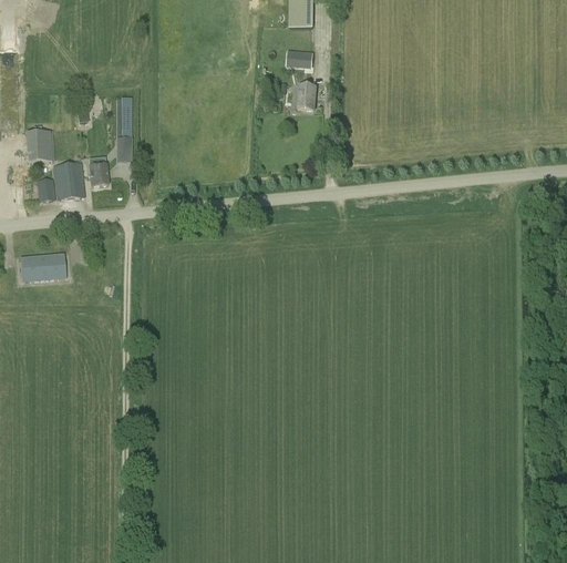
[(288,0),(288,27),(312,27),(312,0),(288,0)]
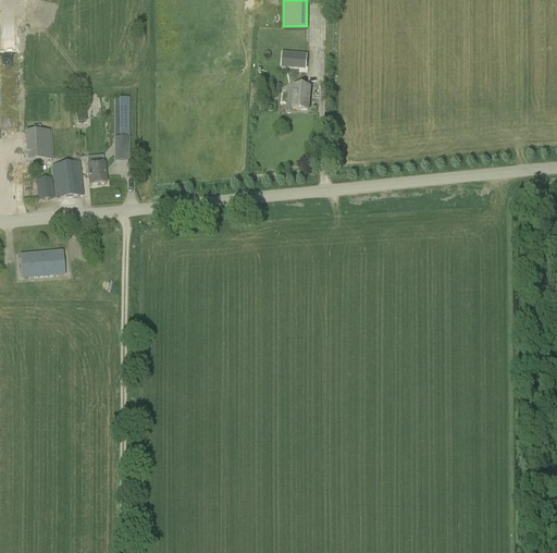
[(308,65),(308,52),(282,51),(282,64),(308,65)]
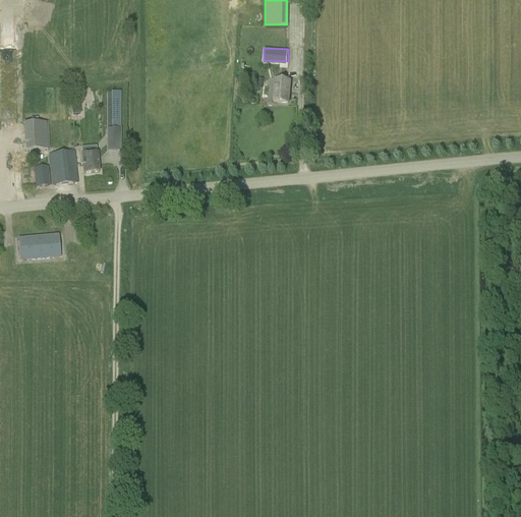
[(275,77),(273,99),(288,100),(290,78),(275,77)]
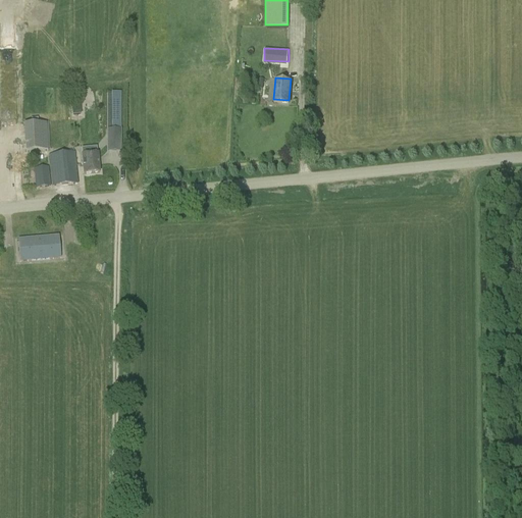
[(121,139),(121,89),(111,89),(111,125),(107,125),(107,139),(121,139)]
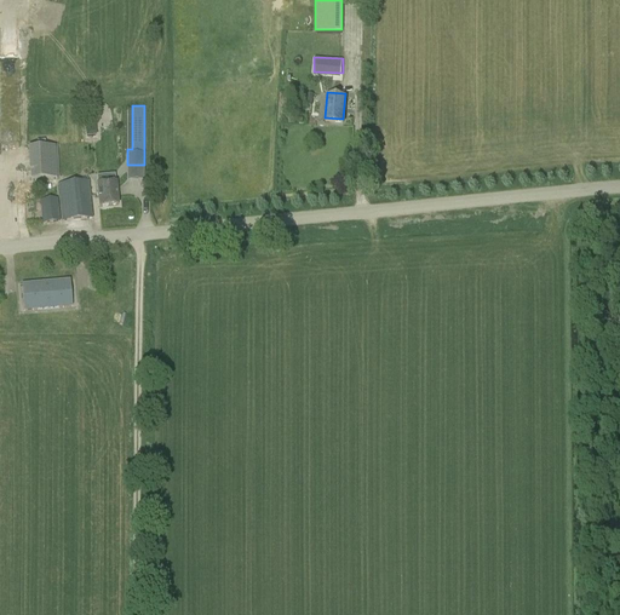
[(95,110),(85,111),(86,132),(96,132),(95,110)]
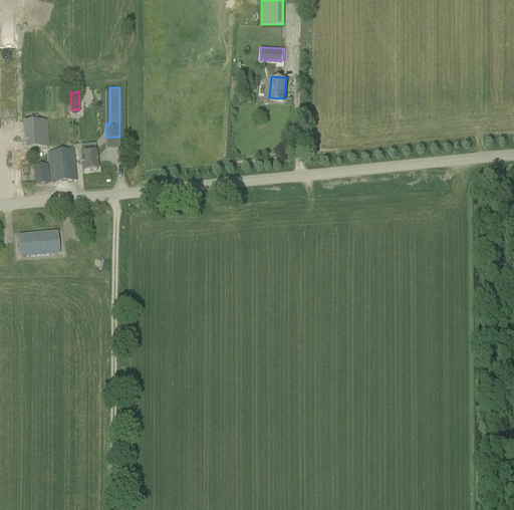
[(26,145),(49,144),(48,116),(25,117),(26,145)]
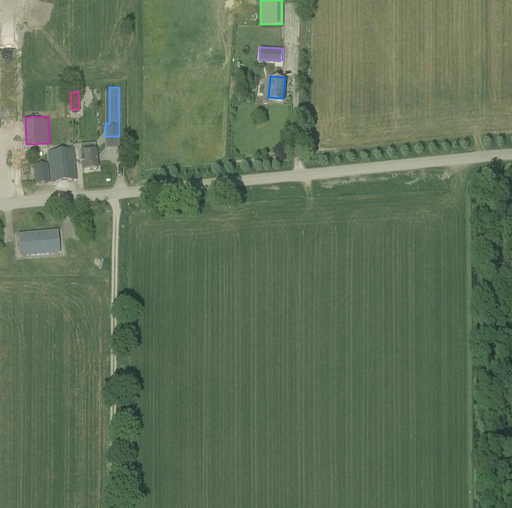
[(73,146),(48,149),(51,178),(76,176),(73,146)]
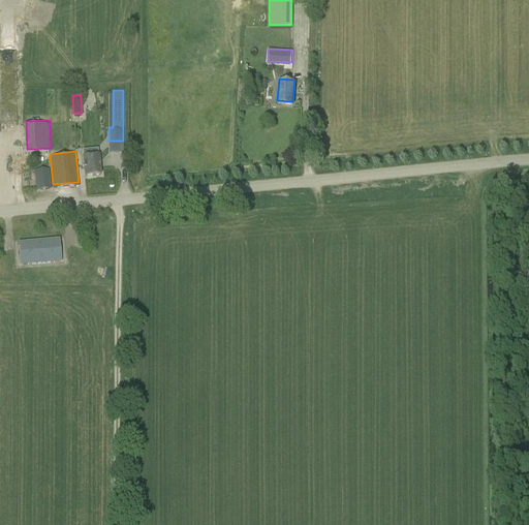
[(98,152),(83,153),(85,173),(100,172),(98,152)]
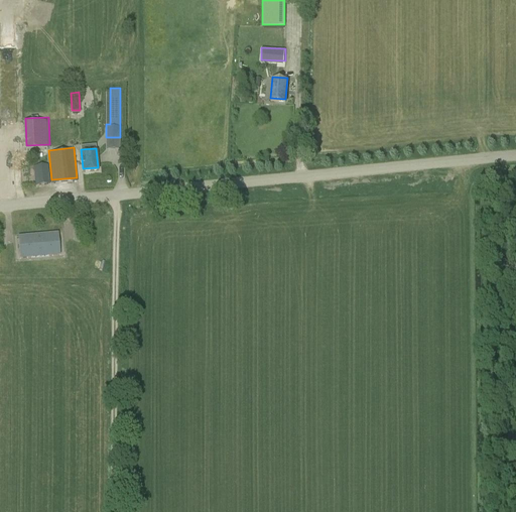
[(47,162),(33,163),(35,181),(49,180),(47,162)]
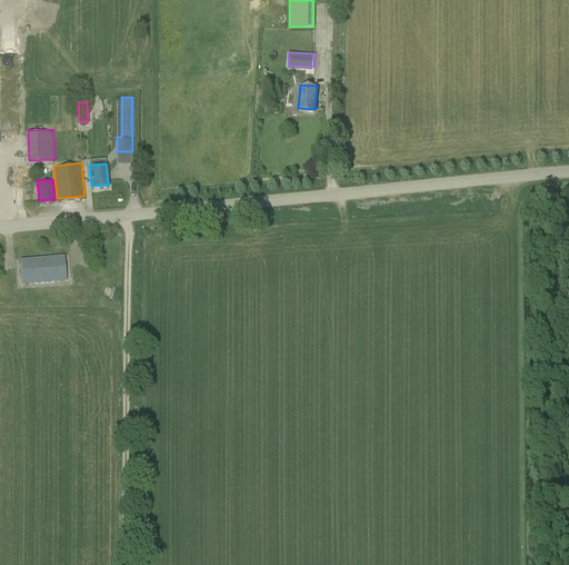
[(53,274),(66,273),(63,254),(19,257),(21,276),(33,275),(33,280),(53,279),(53,274)]
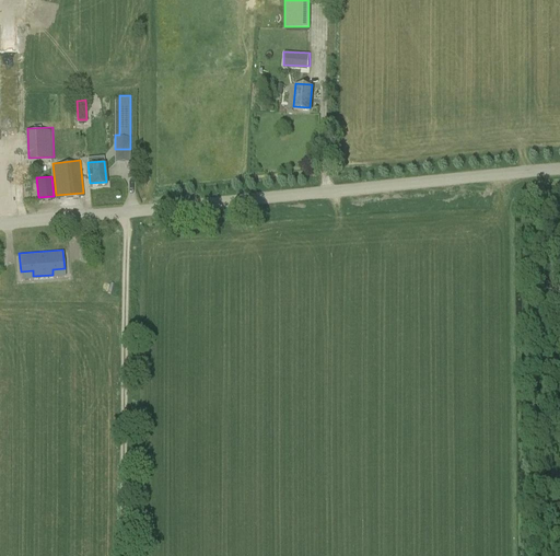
All buildings are outlined.
